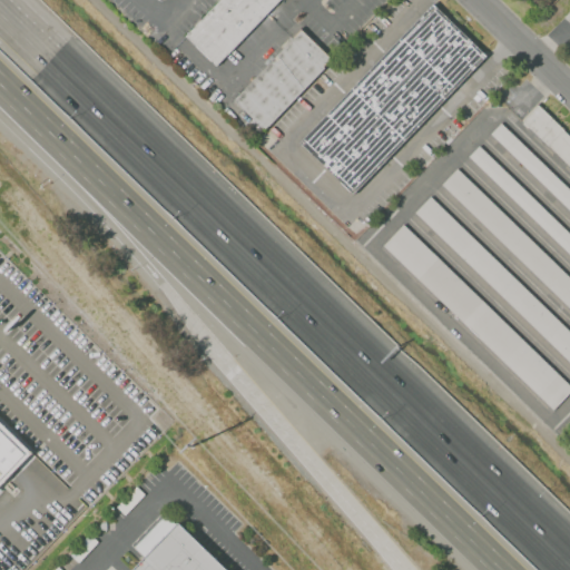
[(185,37),(218,0),(277,0),(216,66),(185,37)]
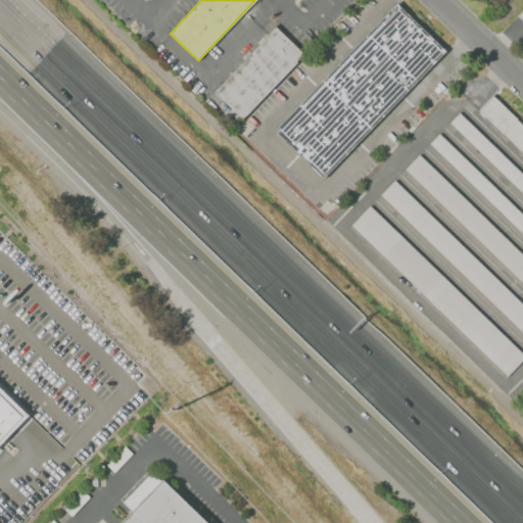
[(274,130),(395,3),(444,50),(323,177),(274,130)]
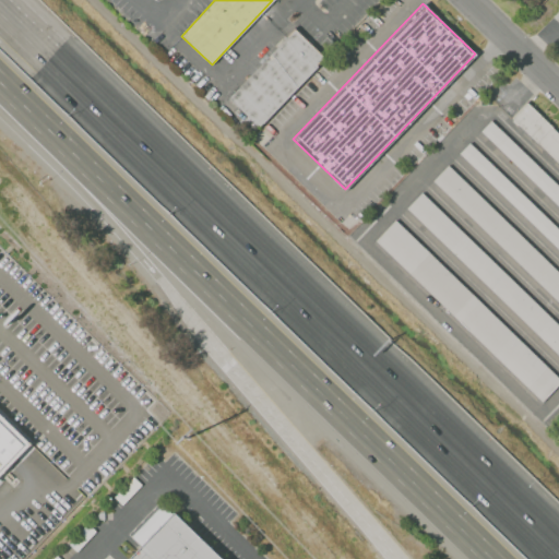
[(228,98),(294,30),(324,58),(259,128),(228,98)]
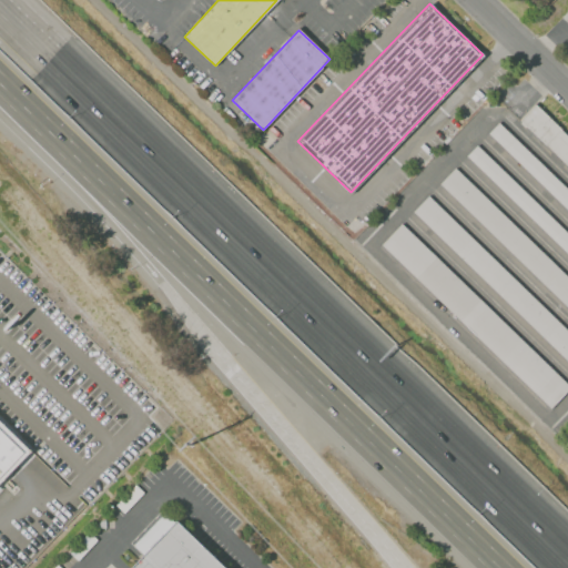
[(567,168),(517,119),(533,103),(567,137),(567,168)]
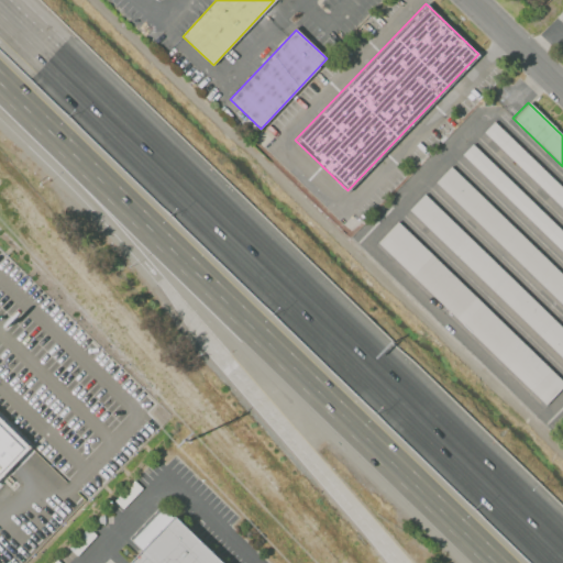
[(562,207),(484,131),(494,121),(562,187),(562,207)]
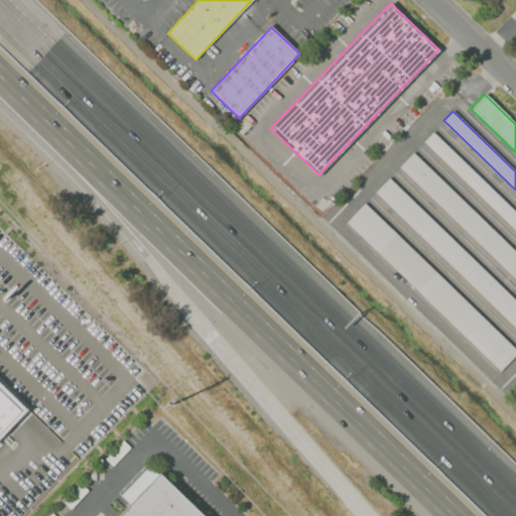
[(515,229),(424,140),(432,132),(515,213),(515,229)]
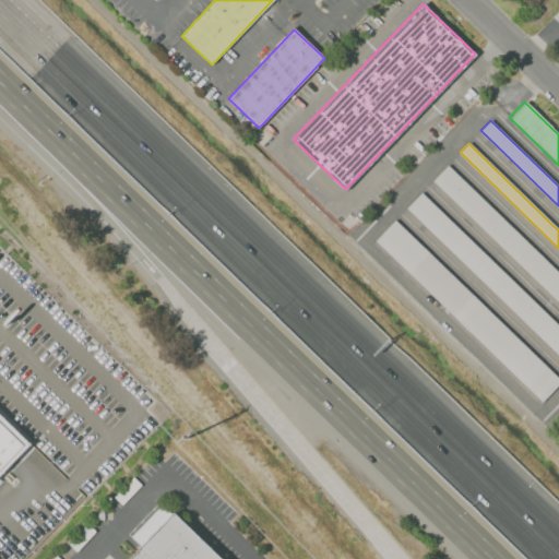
[(558,302),(433,181),(448,166),(558,273),(558,302)]
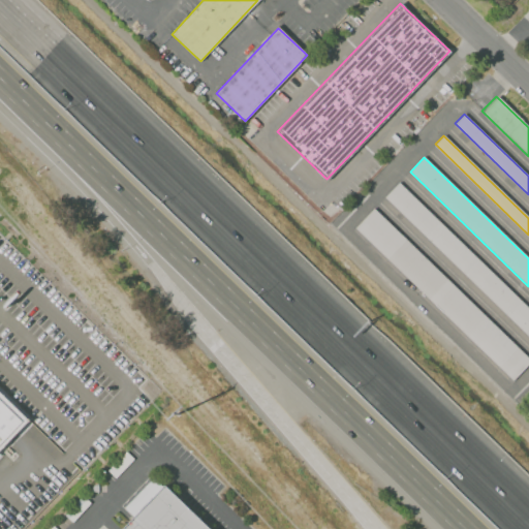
[(528,335),(384,196),(398,182),(528,308),(528,335)]
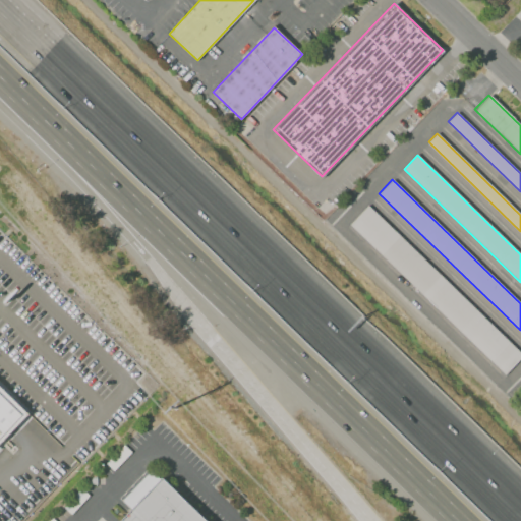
[(350,225),(369,205),(520,351),(520,357),(505,374),(350,225)]
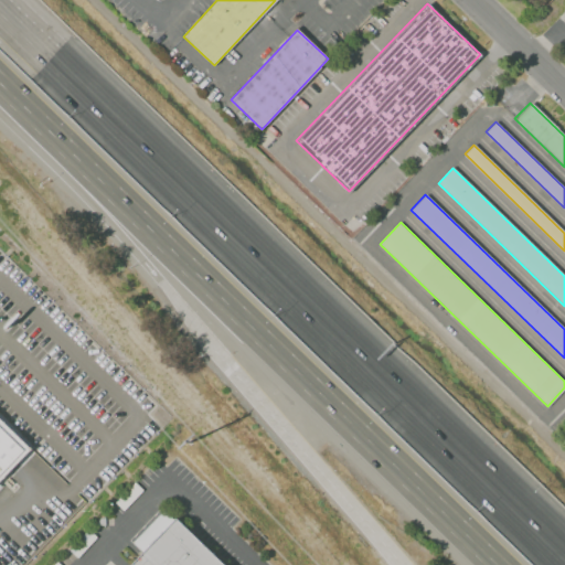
[(0,480),(30,449),(0,419),(0,480)]
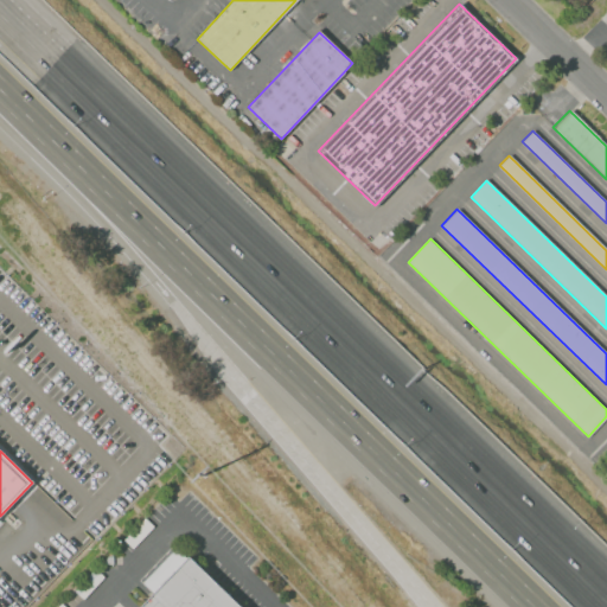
[(242,606),(190,556),(186,558),(176,549),(142,582),(154,594),(141,606),(242,606)]
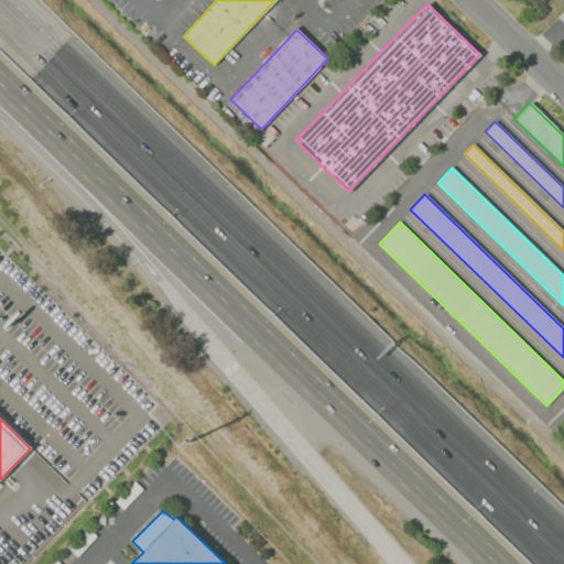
All buildings are outlined.
